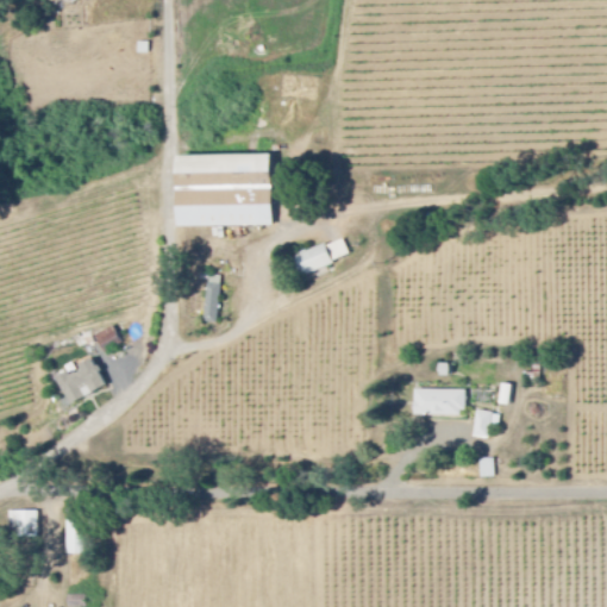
[(173,155),(175,226),(270,225),(269,152),(173,155)]
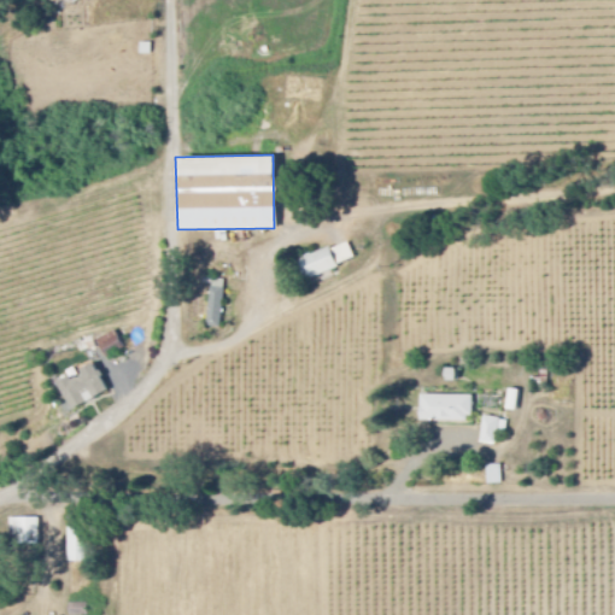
[(353,259),(346,240),(297,259),(303,277),(353,259)]
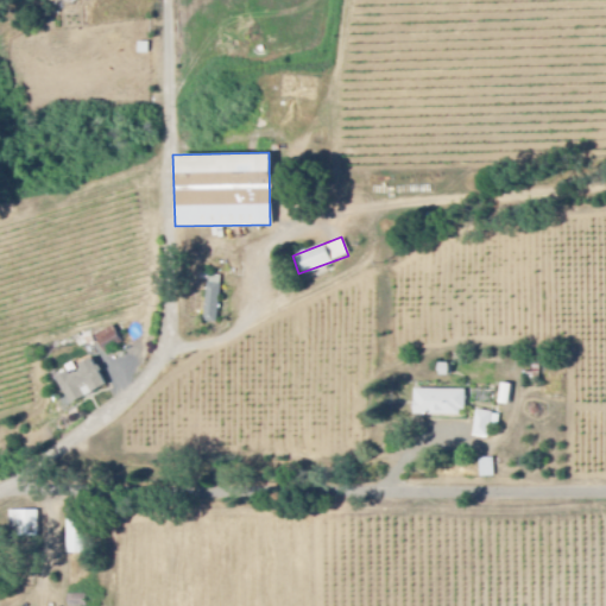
[(216,322),(219,275),(206,273),(204,321),(216,322)]
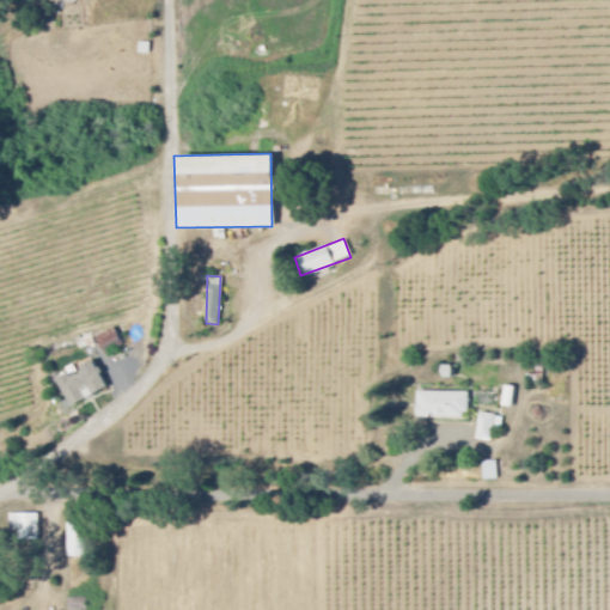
[(95,335),(101,352),(120,345),(114,328),(95,335)]
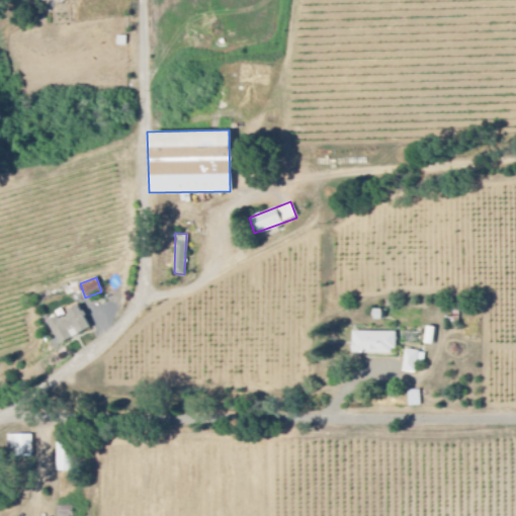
[(66,312),(48,320),(57,342),(88,330),(77,304),(65,309),(66,312)]
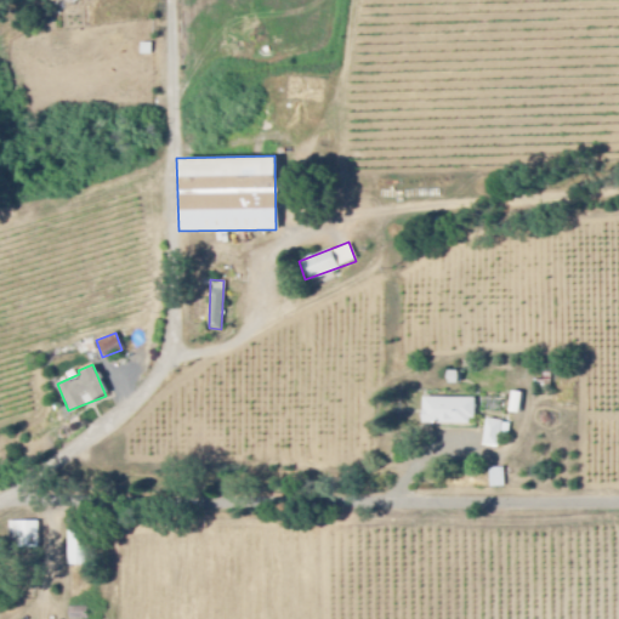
[(517,413),(520,404),(517,404),(520,392),(512,391),(511,399),(510,399),(509,412),(517,413)]
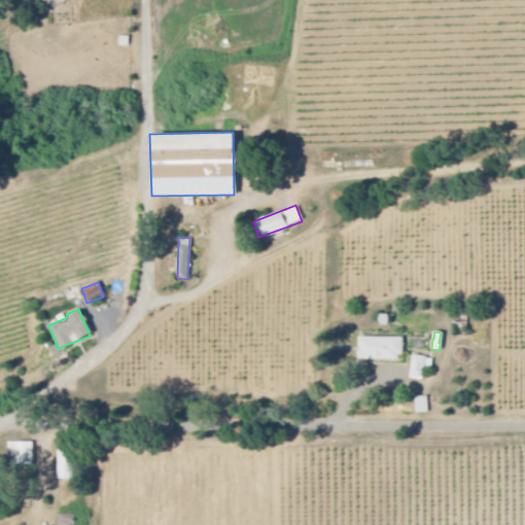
[(401,338),(357,336),(357,358),(400,359),(401,338)]
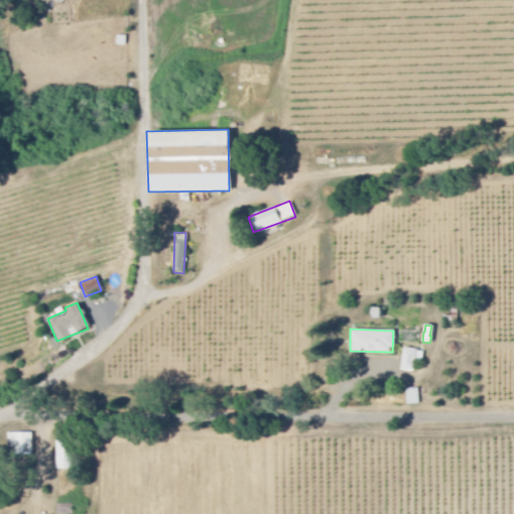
[(423,350),(403,348),(400,370),(414,371),(415,358),(422,358),(423,350)]
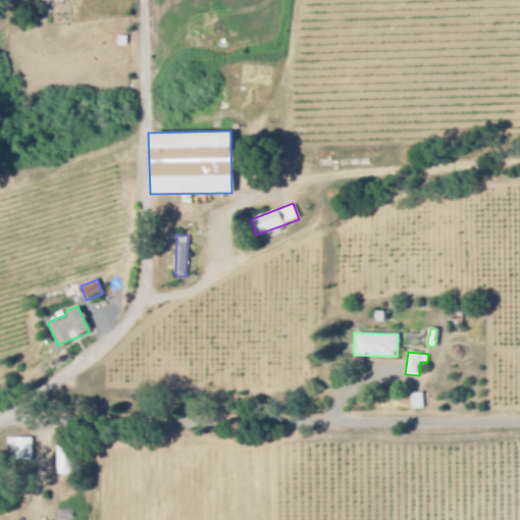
[(422,393),(411,393),(411,409),(423,408),(422,393)]
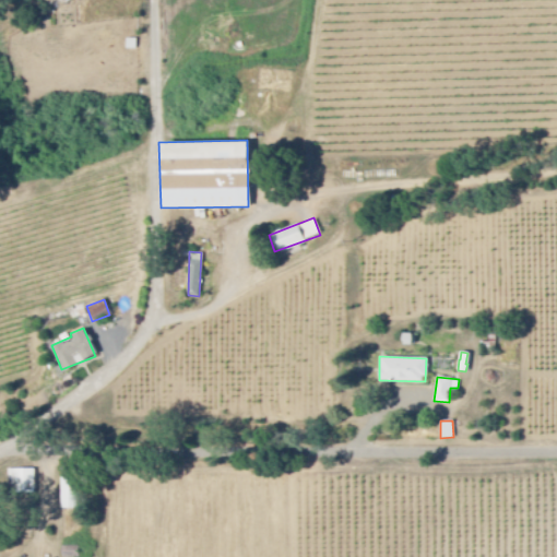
[(33,492),(33,469),(7,469),(7,480),(15,480),(15,492),(33,492)]
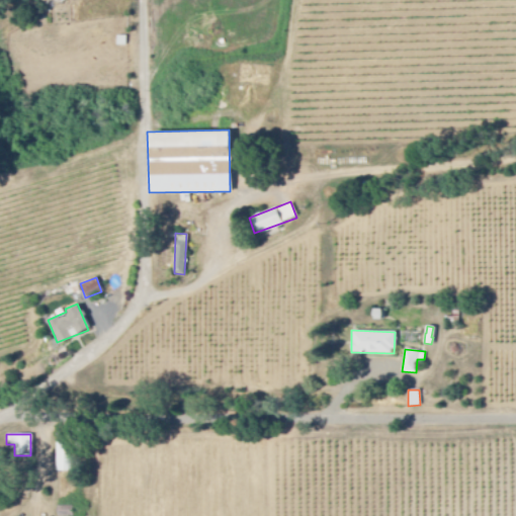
[(57,471),(69,470),(69,440),(56,440),(57,471)]
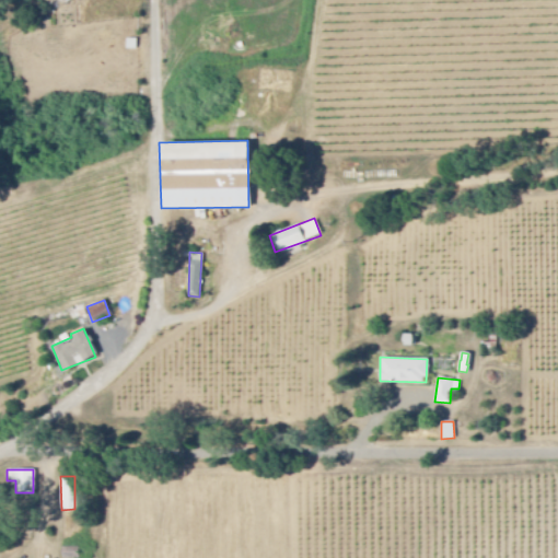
All buildings are outlined.
